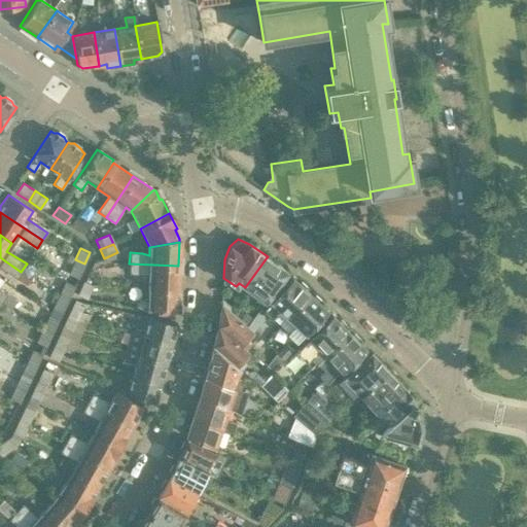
[(0,257),(0,268),(16,279),(21,272),(0,257)]
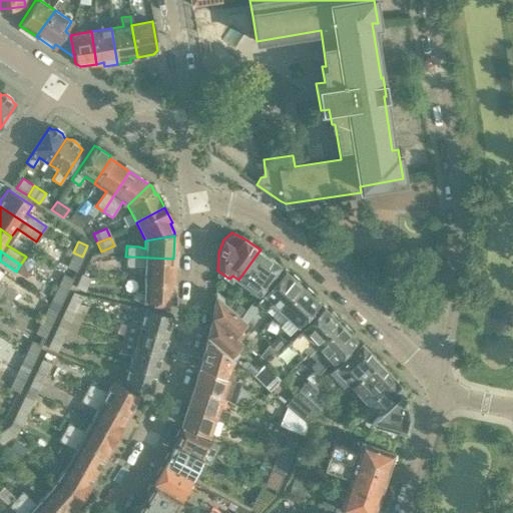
[(260,250),(238,280),(258,294),(279,264),(260,250)]
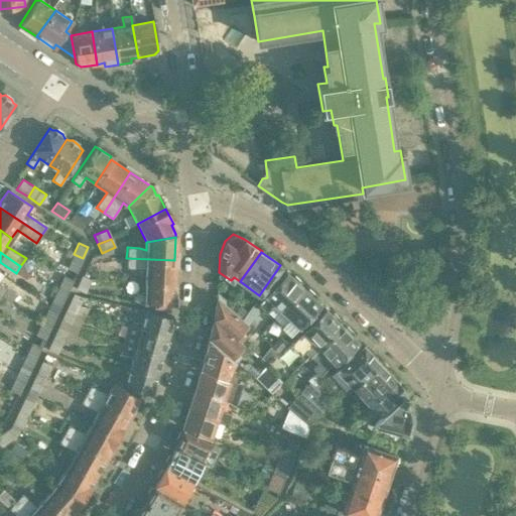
[(74,254),(67,268),(76,273),(83,258),(74,254)]
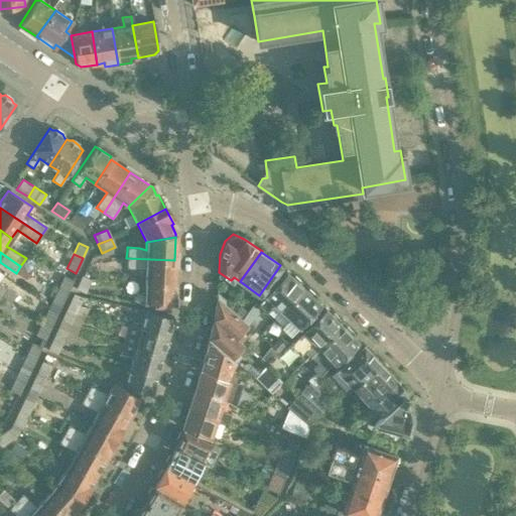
[(126,265),(126,268),(145,268),(144,282),(173,283),(174,260),(126,258),(126,265)]
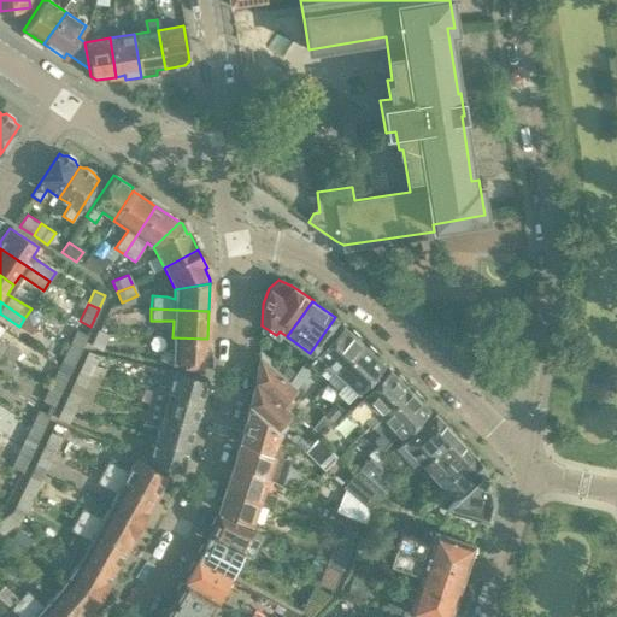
[(304,362),(297,372),(294,376),(288,382),(294,388),(295,389),(313,370),(317,372),(327,362),(336,370),(362,342),(359,341),(359,336),(351,330),(347,330),(341,324),(316,352),(318,354),(309,365),(304,362)]
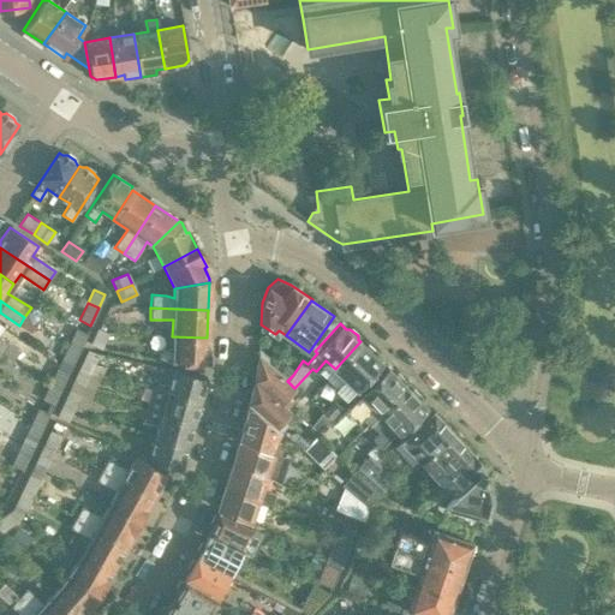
[(89,342),(102,350),(109,334),(97,327),(89,342)]
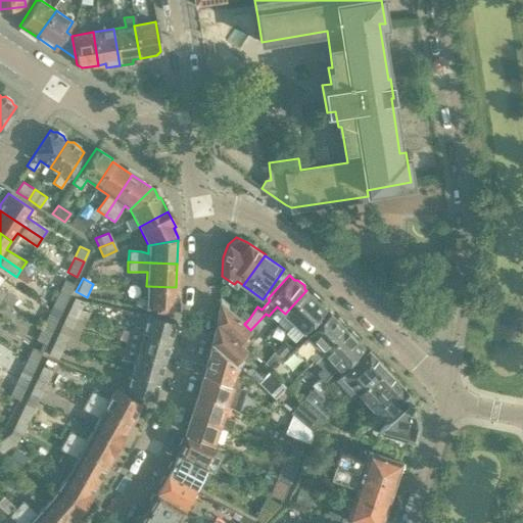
[(64,279),(57,294),(66,299),(74,284),(64,279)]
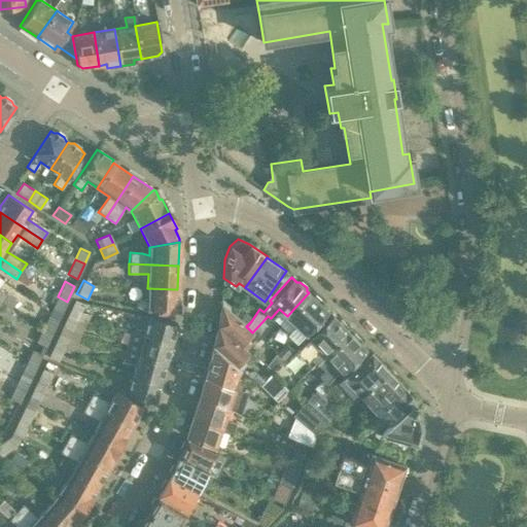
[(136,300),(136,309),(178,311),(179,291),(177,290),(177,289),(147,288),(147,301),(136,300)]
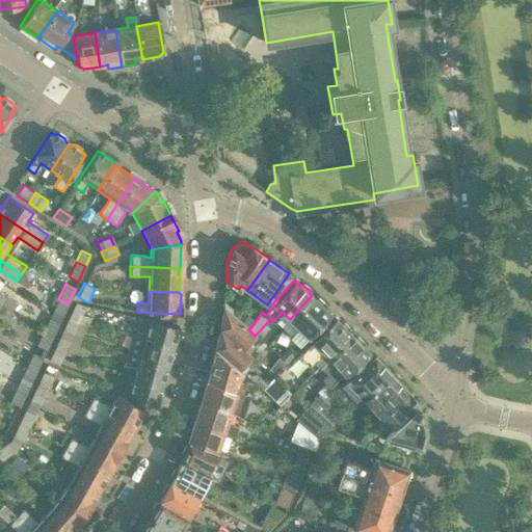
[(0,304),(0,306),(1,304),(11,311),(17,304),(0,293),(0,304)]
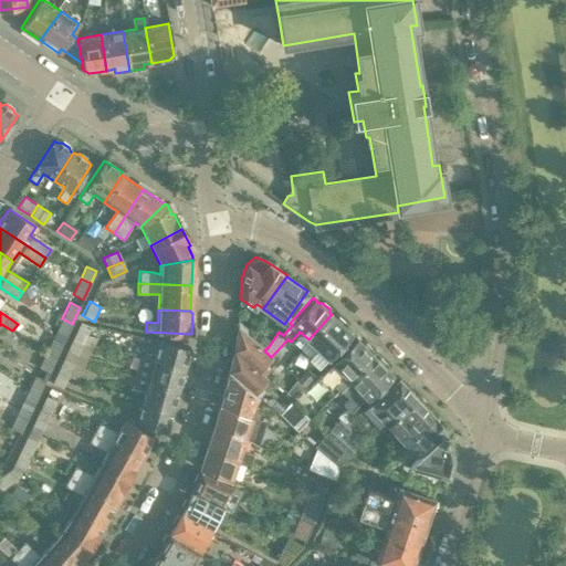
[(332,314),(308,339),(318,348),(310,358),(317,366),(326,356),(328,357),(350,332),(345,326),(345,323),(337,316),(334,316),(332,314)]
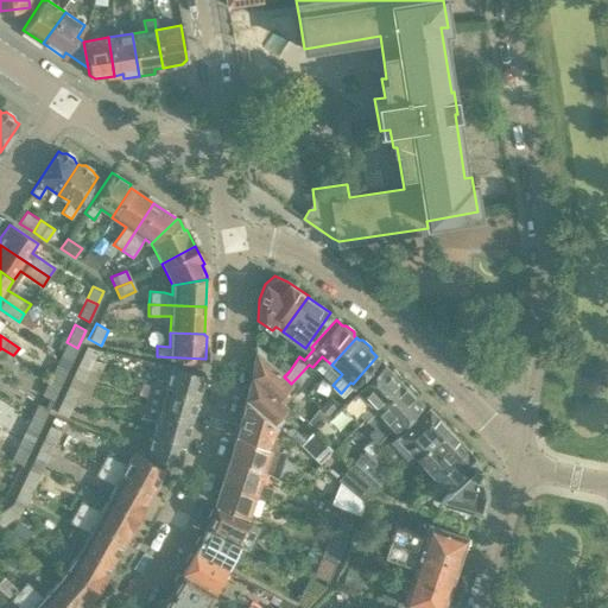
[(67,342),(61,355),(71,360),(77,348),(67,342)]
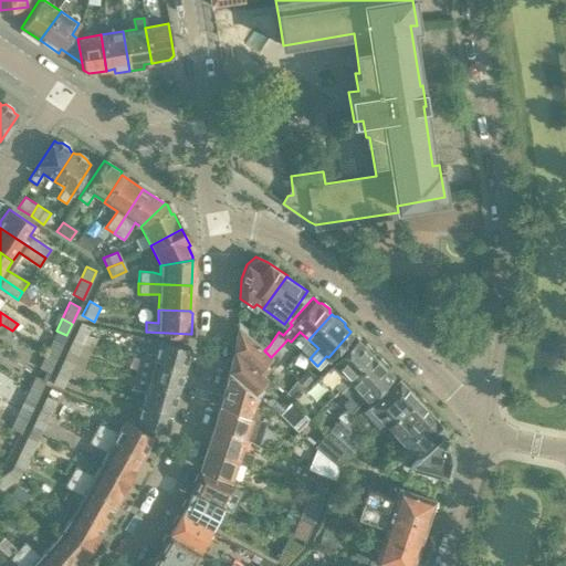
[(79,324),(72,339),(84,345),(91,329),(79,324)]
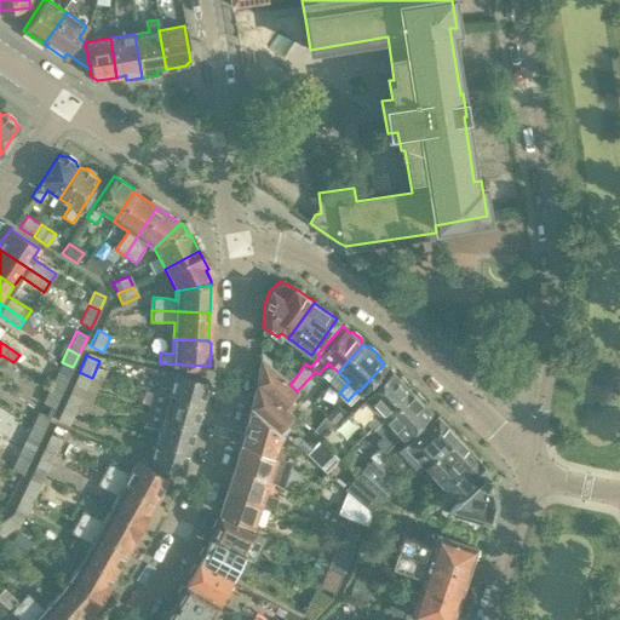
[(259,356),(256,384),(286,409),(286,408),(292,401),(290,397),(296,390),(290,384),(283,378),(259,356)]
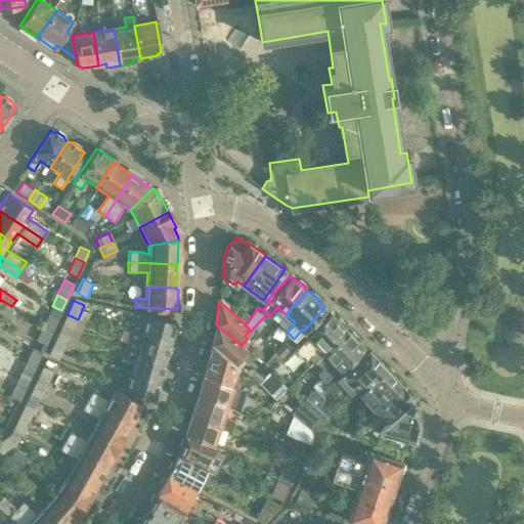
[(300,344),(295,350),(304,360),(309,355),(314,360),(323,352),(347,329),(344,326),(344,324),(338,317),(335,317),(330,311),(307,334),(308,336),(300,344)]
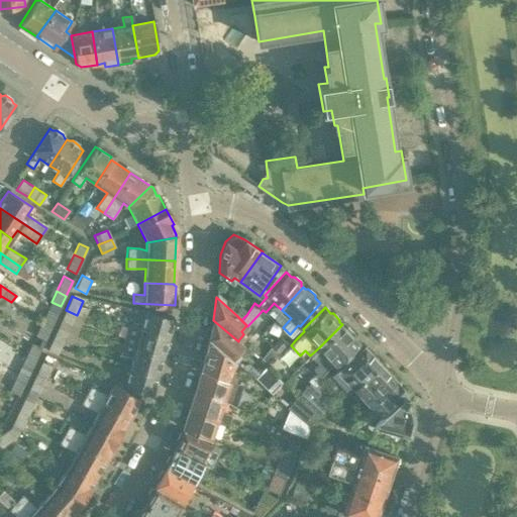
[(241,320),(248,312),(242,308),(236,315),(241,320)]
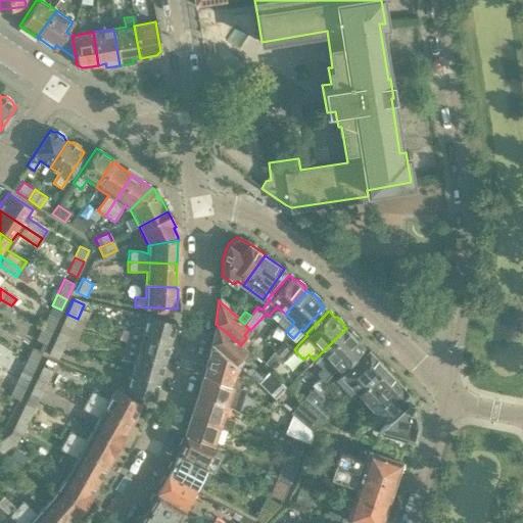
[(48,314),(43,325),(52,329),(57,318),(48,314)]
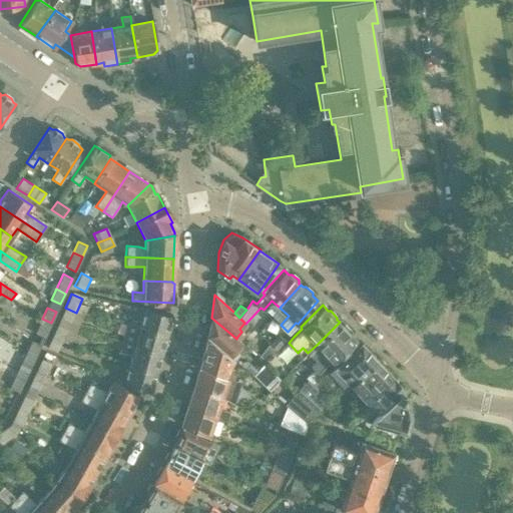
[(65,308),(58,321),(69,326),(76,313),(65,308)]
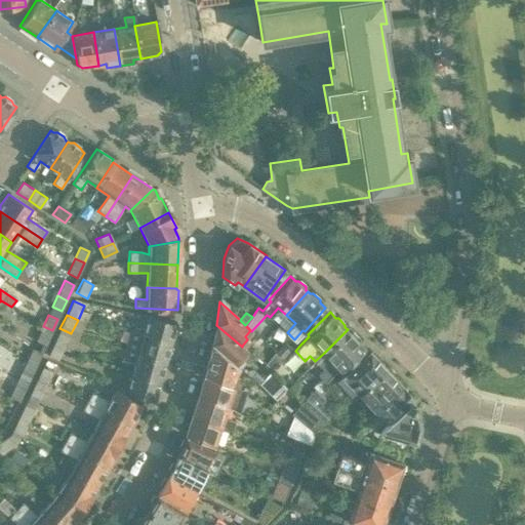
[(148,315),(143,335),(170,342),(175,323),(148,315)]
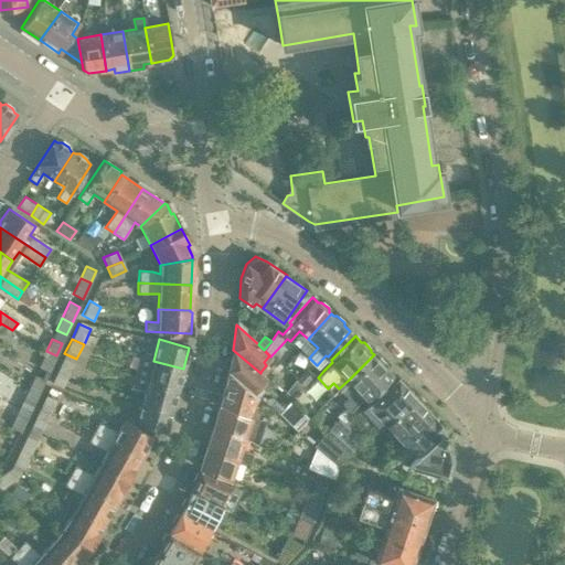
[(233,350),(227,370),(256,396),(262,388),(258,385),(265,377),(260,372),(260,373),(233,350)]
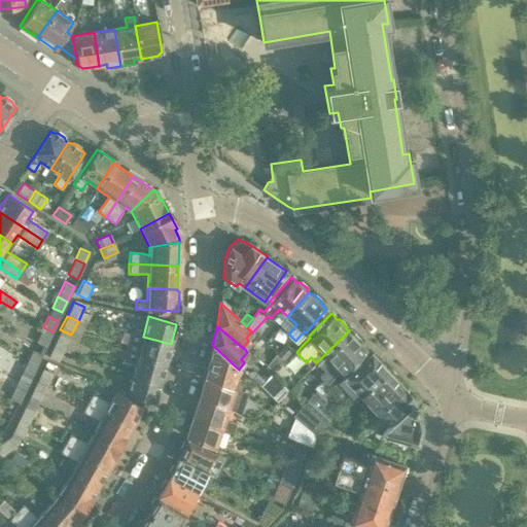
[(43,327),(36,343),(45,347),(53,331),(43,327)]
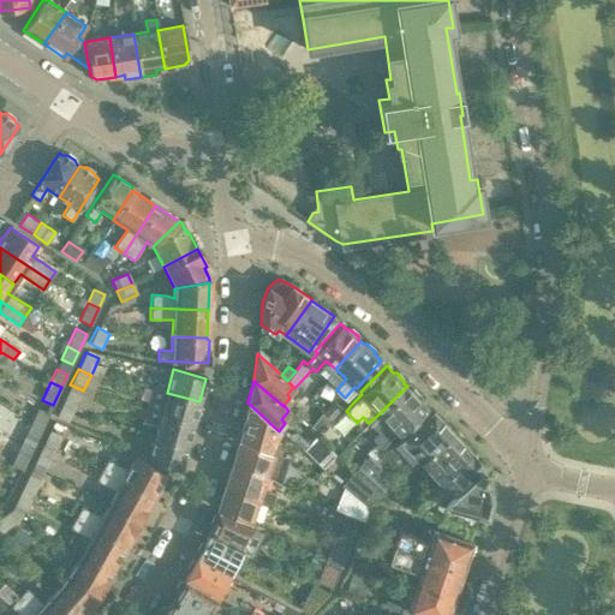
[(70,384),(63,401),(76,407),(83,390),(70,384)]
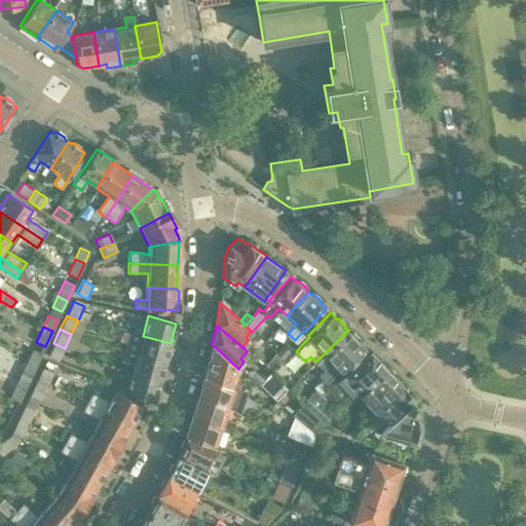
[(325,353),(315,362),(324,370),(318,375),(324,380),(326,382),(331,377),(339,369),(341,371),(365,347),(360,341),(360,339),(352,333),(349,332),(348,330),(325,353)]
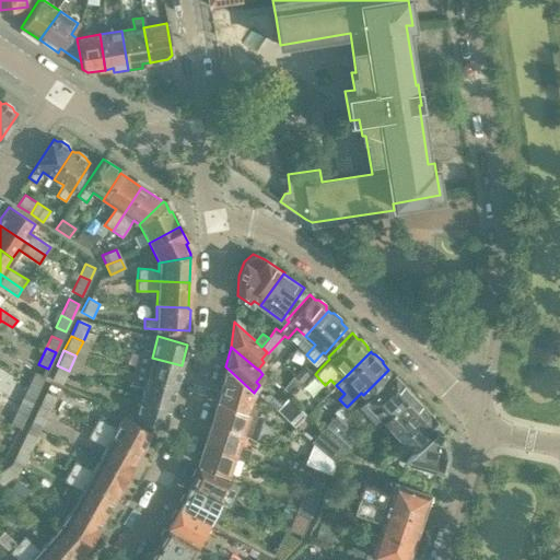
[(133,373),(147,377),(176,386),(182,365),(152,358),(139,353),(133,373)]
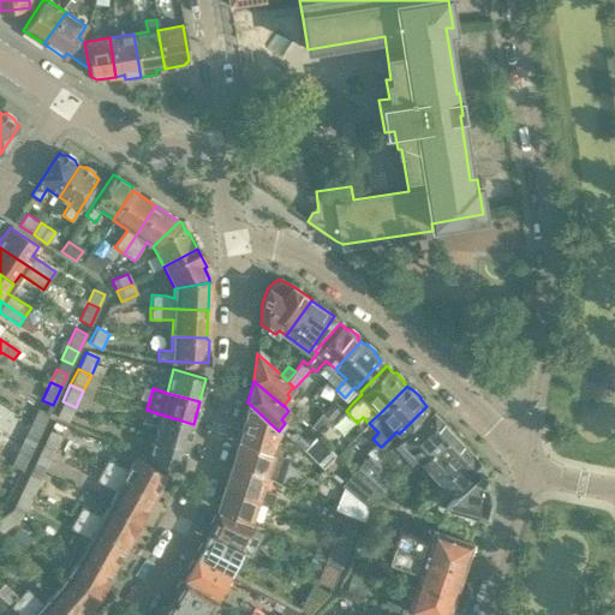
[(63,401),(55,417),(69,423),(75,410),(76,407),(63,401)]
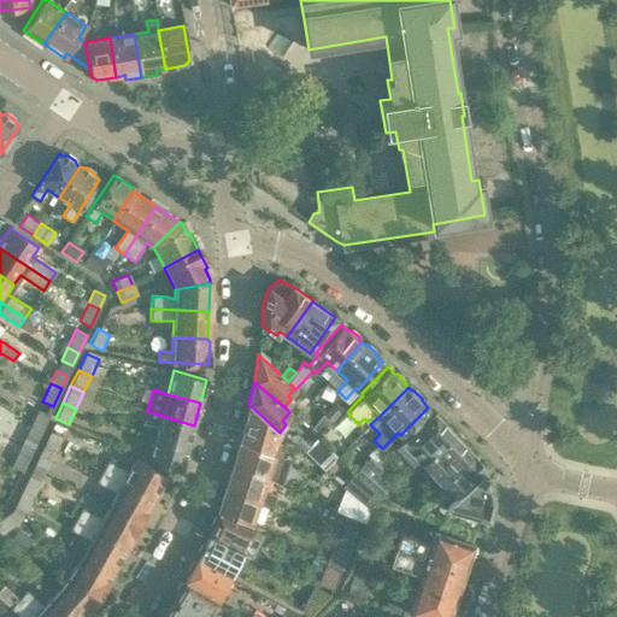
[(248,404),(239,439),(274,456),(274,457),(287,462),(292,452),(275,444),(280,433),(248,404)]
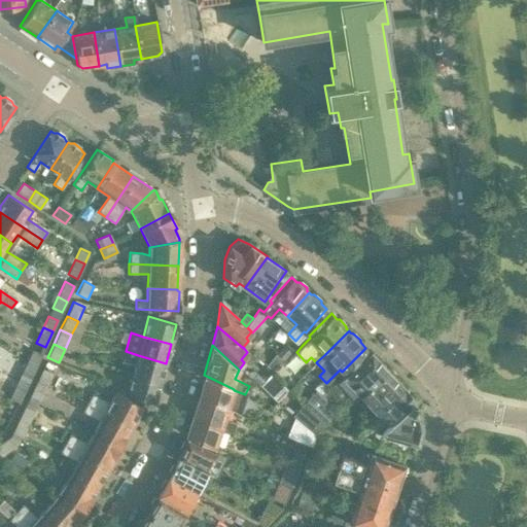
[(33,350),(26,365),(35,370),(42,354),(33,350)]
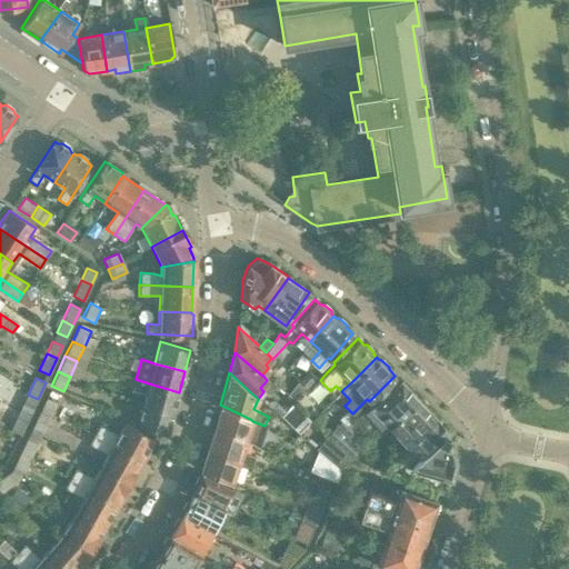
[(370,407),(389,426),(418,398),(400,378),(370,407)]
